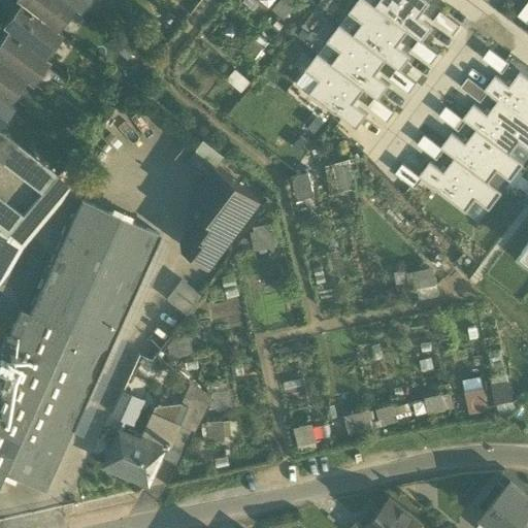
[(17,0),(21,3),(52,27),(69,3),(64,0),(17,0)]
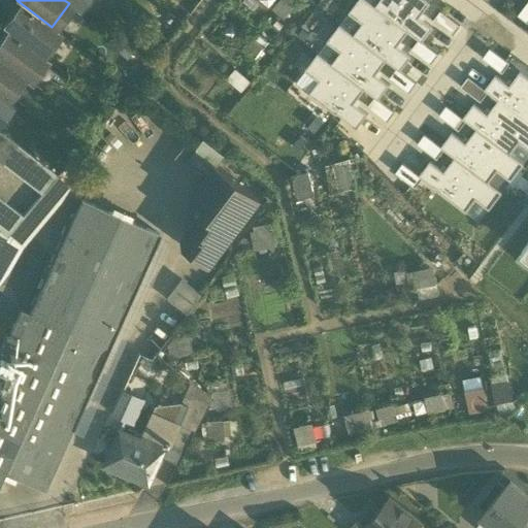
[(64,0),(69,3),(78,10),(86,0),(64,0)]
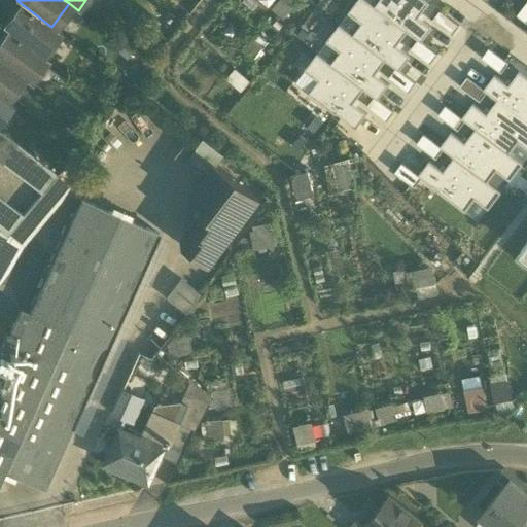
[(352,35),(385,61),(395,69),(399,71),(410,57),(400,49),(396,46),(400,41),(407,32),(374,6),(375,6),(365,0),(357,0),(348,13),(361,24),(352,35)]
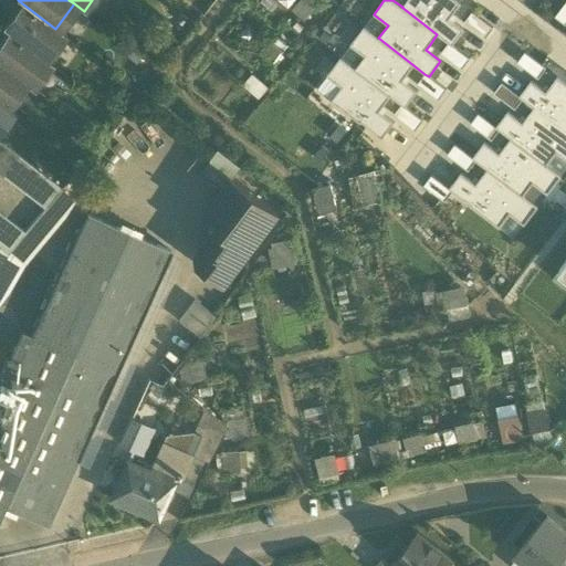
[(449,43),(452,45),(464,30),(453,22),(449,19),(453,13),(461,3),(456,0),(407,0),(402,7),(401,7),(437,34),(449,43)]
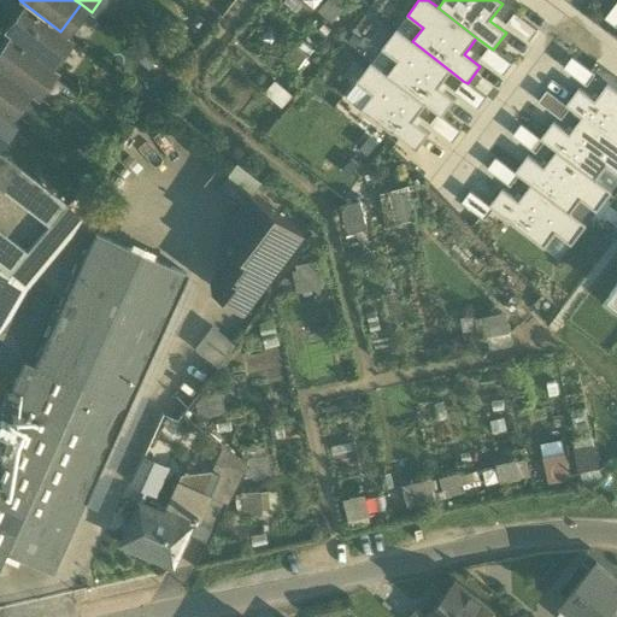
[(616,24),(616,0),(604,18),(616,27),(616,24)]
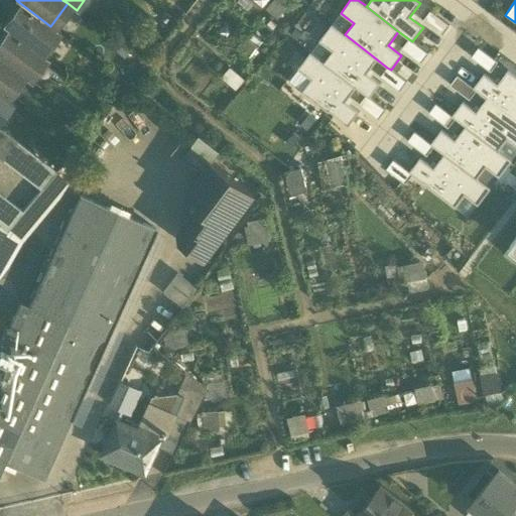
[(3,25),(8,28),(38,52),(56,30),(50,26),(20,3),(3,25)]
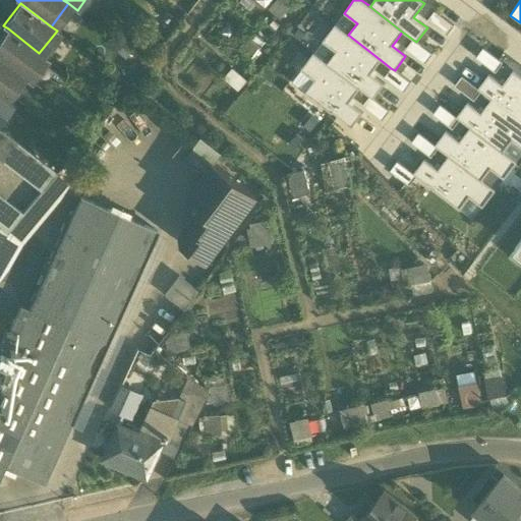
[(435,11),(426,20),(447,36),(454,25),(435,11)]
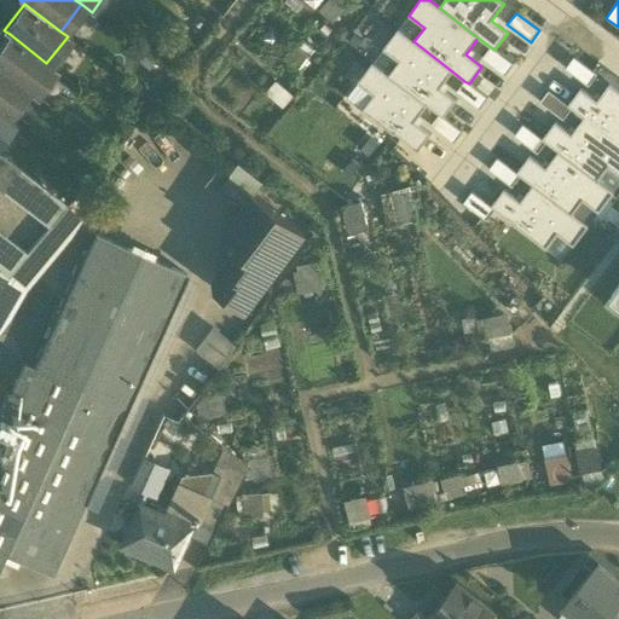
[(409,16),(398,29),(414,41),(424,28),(409,16)]
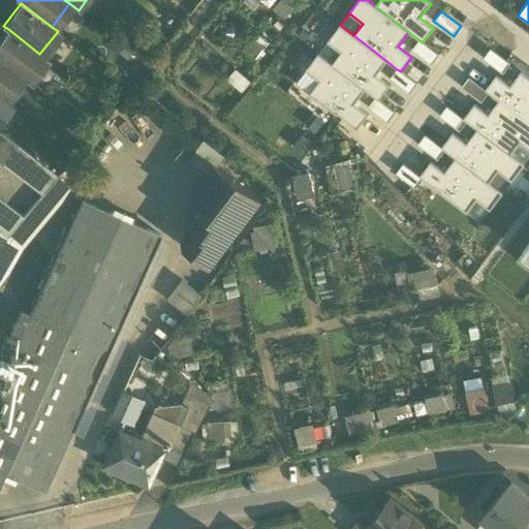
[(332,64),(365,90),(375,98),(378,100),(390,86),(380,78),(376,75),(379,70),(386,61),(353,35),(340,25),(328,41),(341,52),(332,64)]
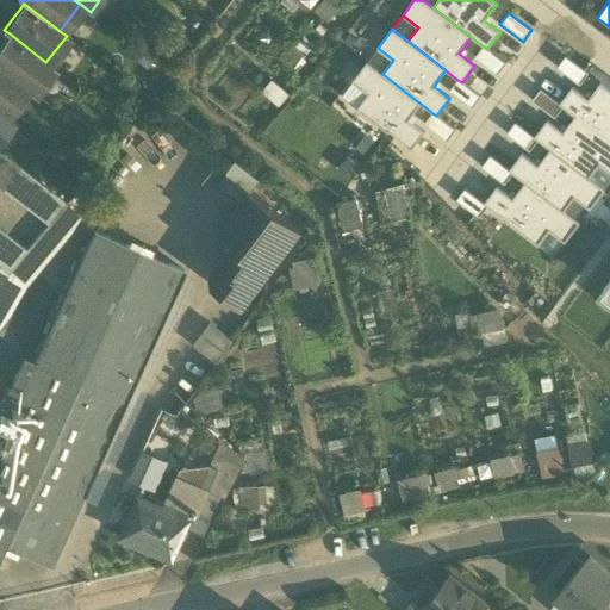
[(10,33),(0,45),(0,68),(25,88),(32,93),(53,67),(45,62),(10,33)]
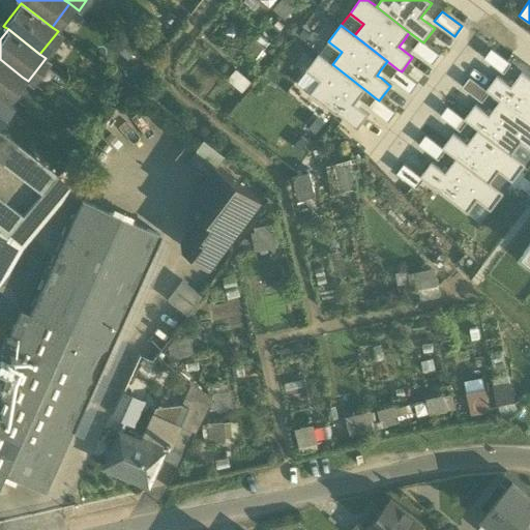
[(423,42),(420,40),(412,50),(432,65),(440,55),(423,42)]
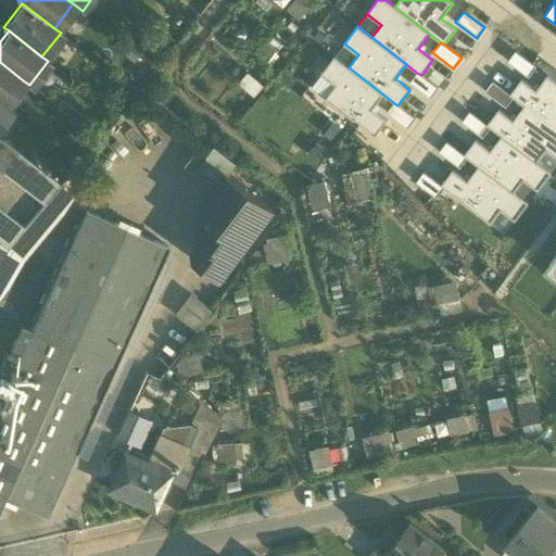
[(344,43),(335,57),(349,67),(358,54),(344,43)]
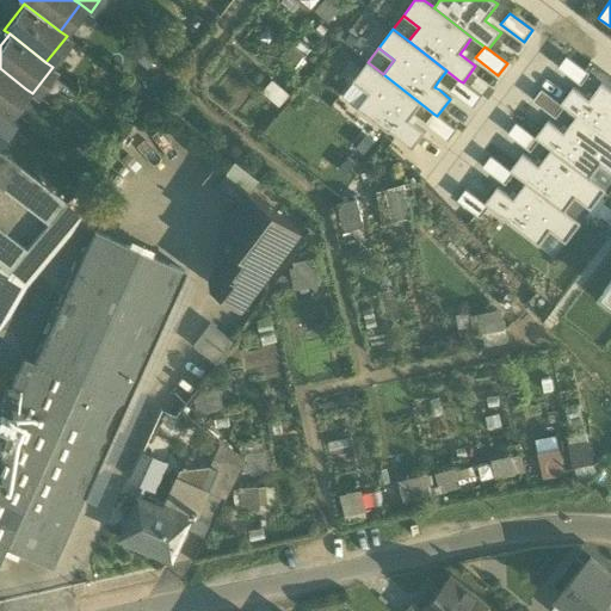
[(581,85),(590,74),(567,56),(559,68),(581,85)]
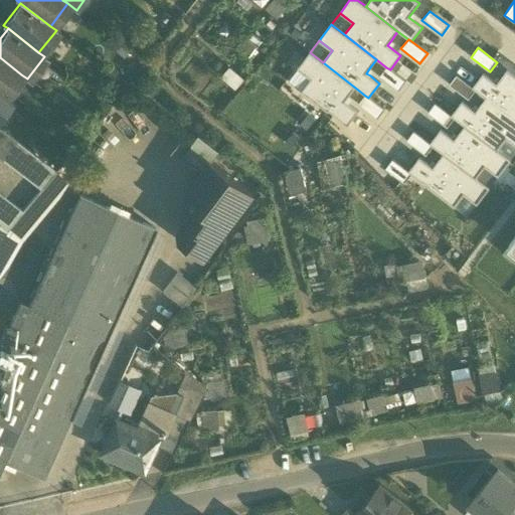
[(323,62),(310,52),(297,68),(311,78),(301,92),(328,112),(329,111),(333,114),(333,115),(347,126),(358,112),(348,104),(345,102),(348,97),(355,88),(323,62)]
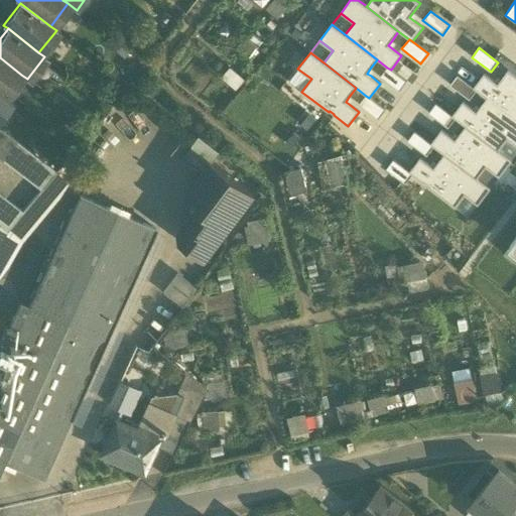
[(0,93),(4,97),(21,75),(0,57),(0,93)]
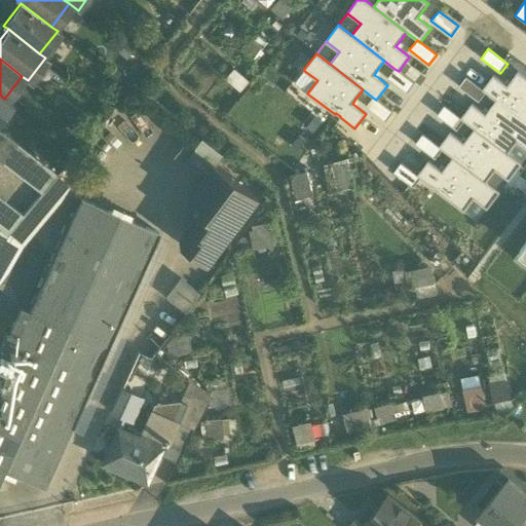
[(415,83),(399,71),(395,69),(387,78),(407,94),(415,83)]
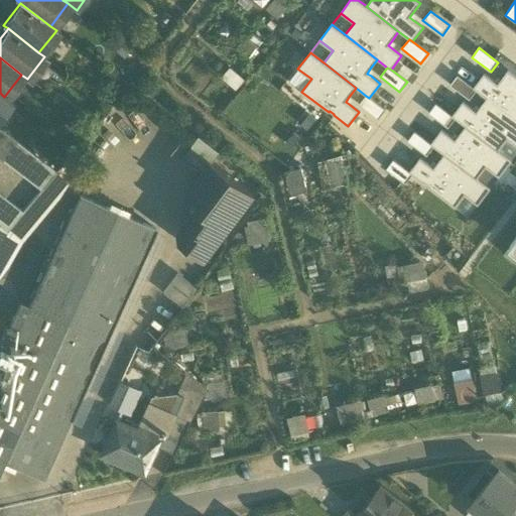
[(311,79),(297,69),(288,82),(301,92),(311,79)]
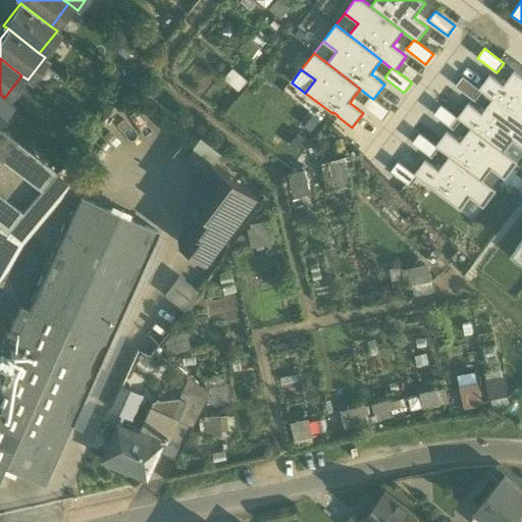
[(482,91),(492,99),(521,121),(521,76),(514,70),(507,80),(504,85),(500,82),(489,74),(478,89),(482,91)]
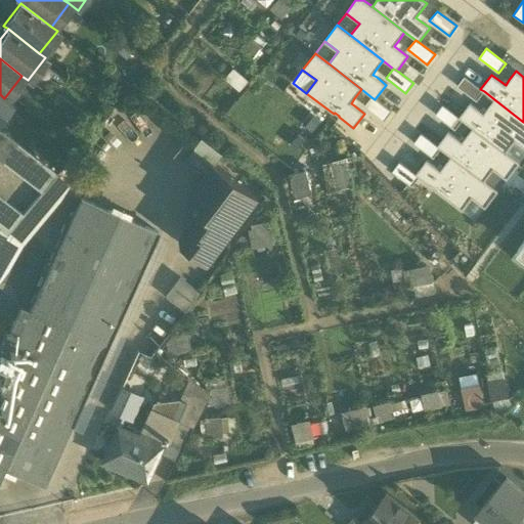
[(476,101),(484,91),(480,89),(465,77),(456,87),(476,101)]
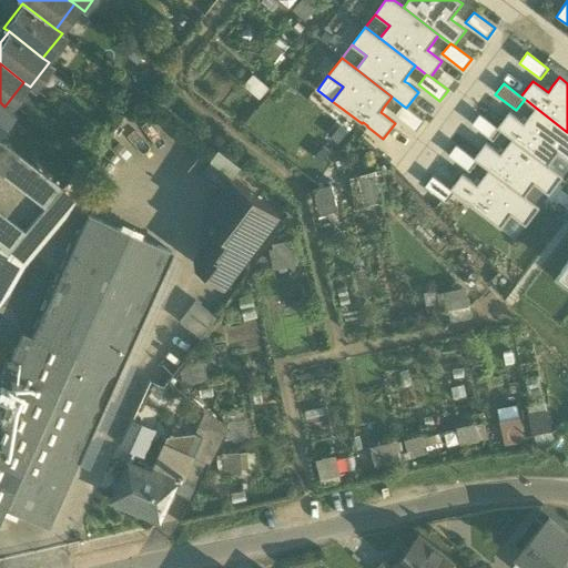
[(0,124),(10,111),(4,107),(0,102),(0,124)]
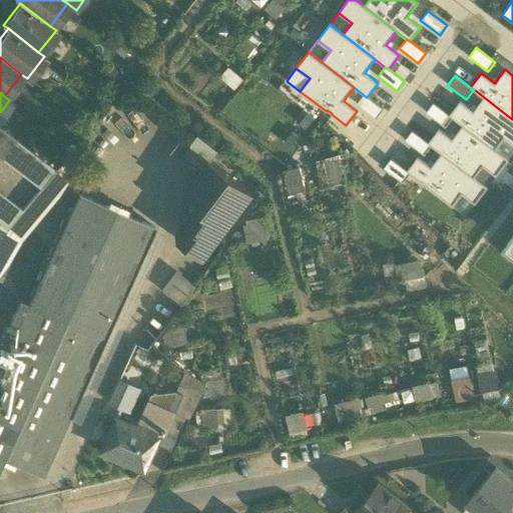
[(367,97),(364,95),(357,104),(376,119),(383,109),(367,97)]
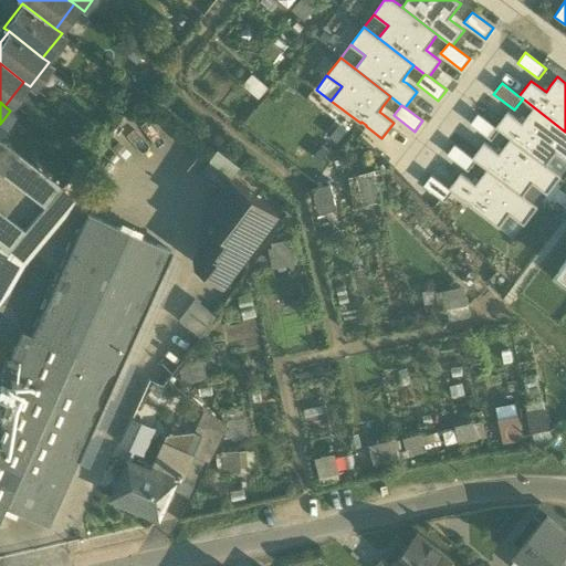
[(500,129),(511,138),(546,166),(546,165),(556,153),(565,159),(565,132),(534,107),(526,117),(522,123),(519,119),(507,112),(495,127),(500,129)]
